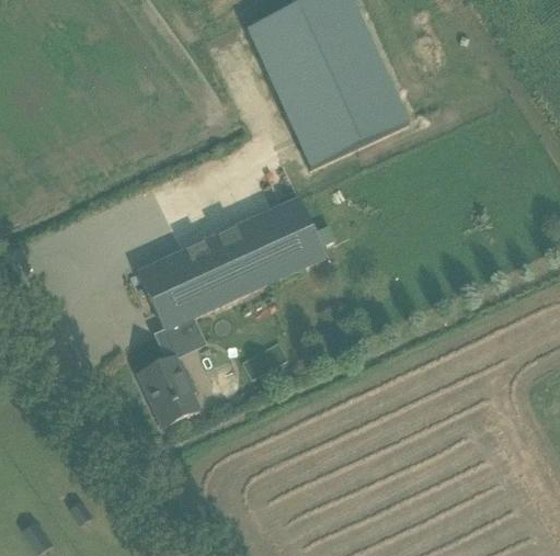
[(311,0),(248,29),(297,137),(311,167),(410,124),(353,0),(311,0)]
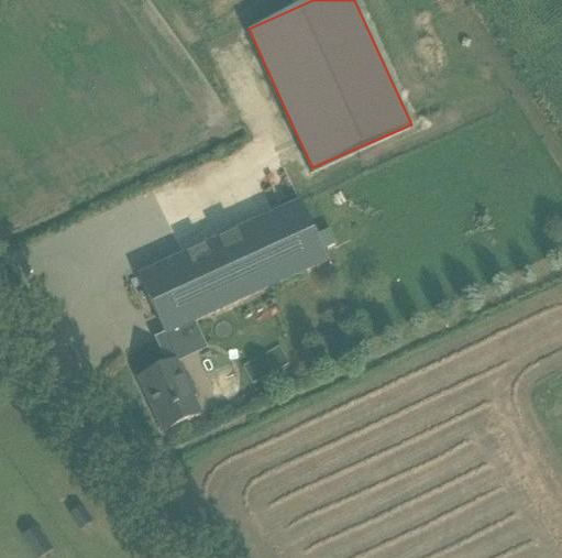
[(139,274),(165,332),(328,258),(301,199),(139,274)]
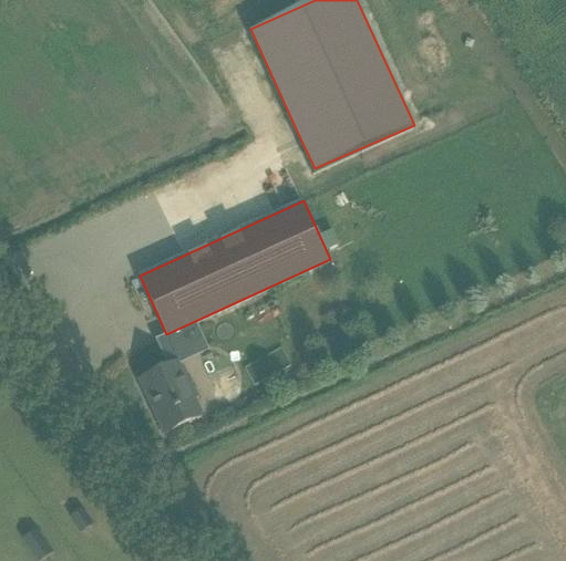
[(139,376),(164,433),(205,414),(196,396),(201,395),(191,372),(186,374),(178,357),(139,376)]
